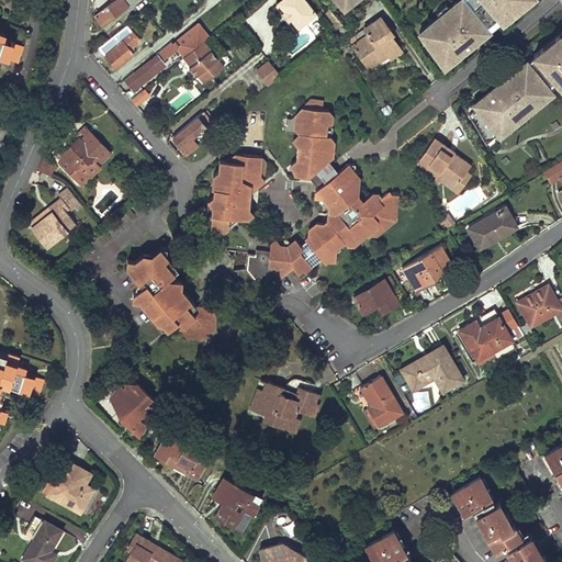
[(133,0),(115,0),(96,15),(100,21),(102,24),(133,0)]
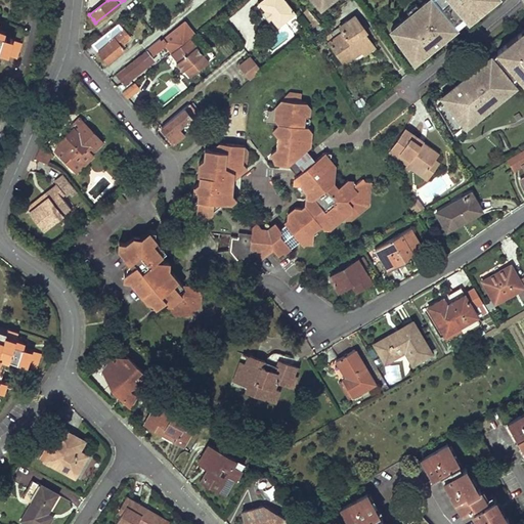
[(260,0),(259,1),(266,9),(265,10),(271,18),(272,17),(278,26),(297,11),(287,0),(260,0)]
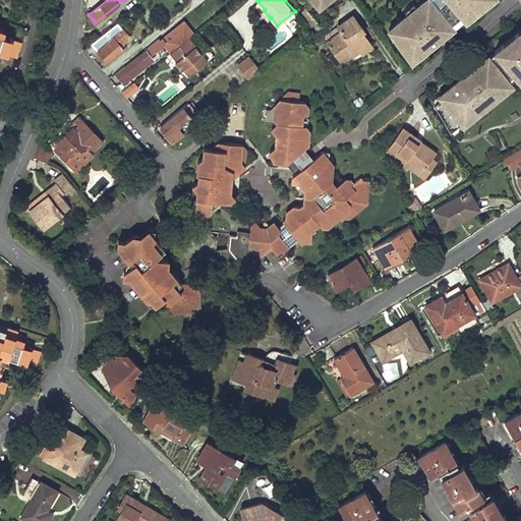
[(483,0),(425,0),(390,31),(410,60),(483,0)]
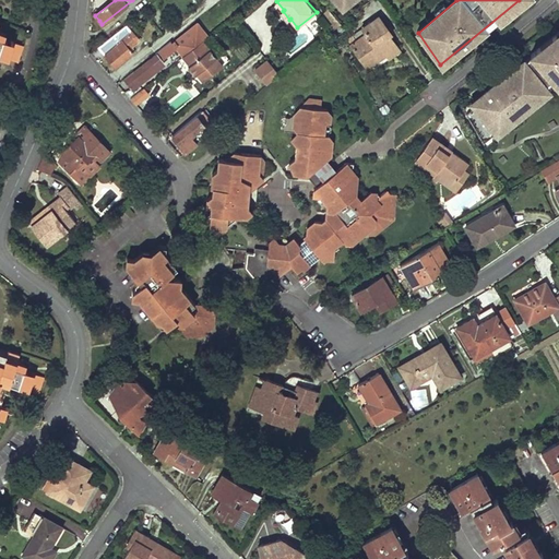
[(330,11),(324,15),(335,28),(341,24),(330,11)]
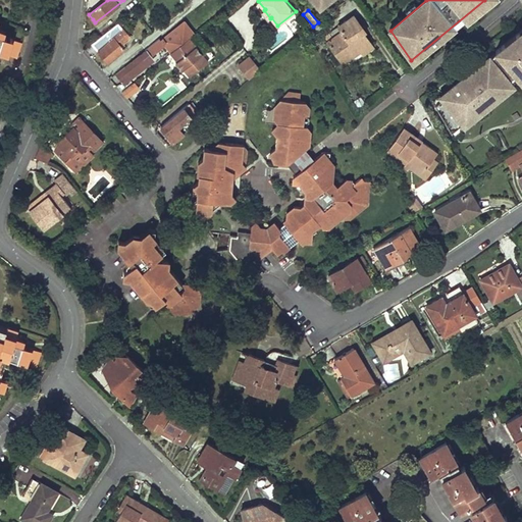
[(365,30),(354,14),(338,25),(342,31),(327,41),(334,52),(340,48),(347,59),(360,49),(363,53),(372,46),(363,32),(365,30)]
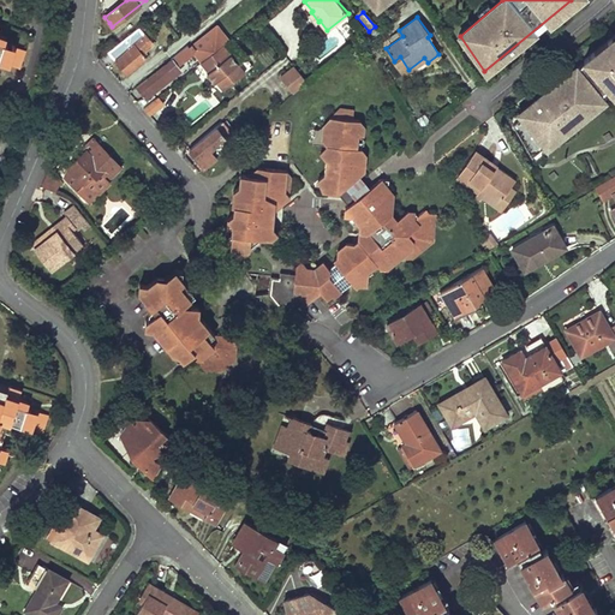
[(154,42),(139,27),(109,51),(121,65),(129,73),(147,58),(142,53),(154,42)]
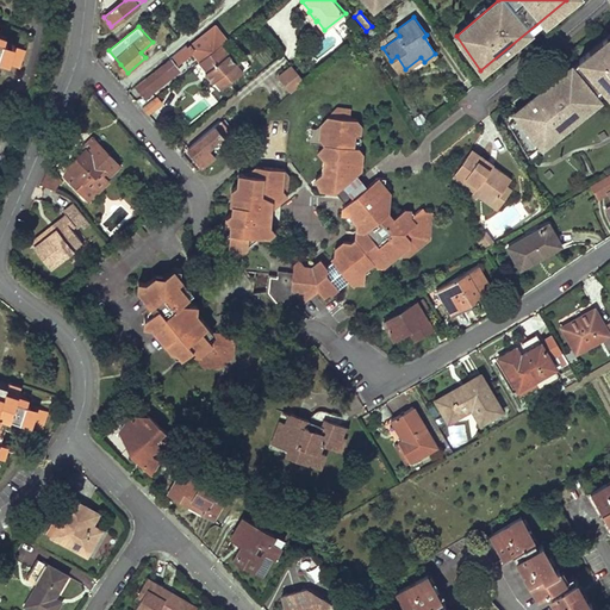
[(609,31),(509,119),(529,155),(608,93),(609,95),(609,31)]
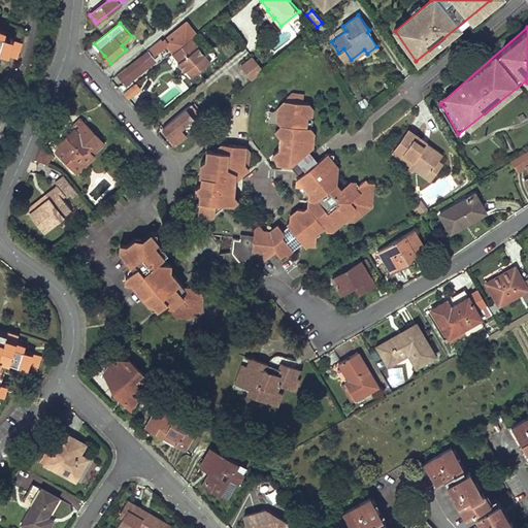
[(191,38),(186,31),(168,44),(173,53),(191,38)]
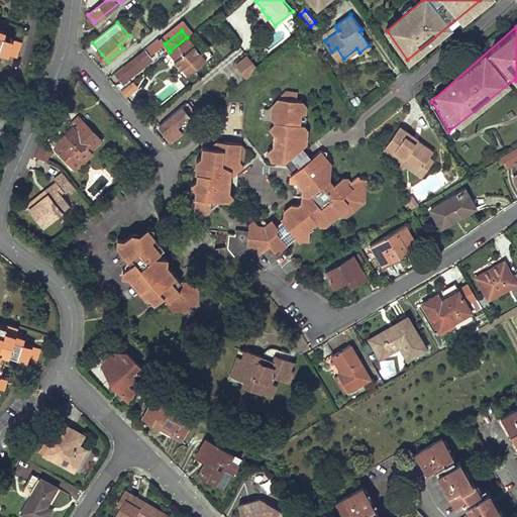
[(0,49),(15,56),(21,40),(3,34),(0,32),(0,49)]
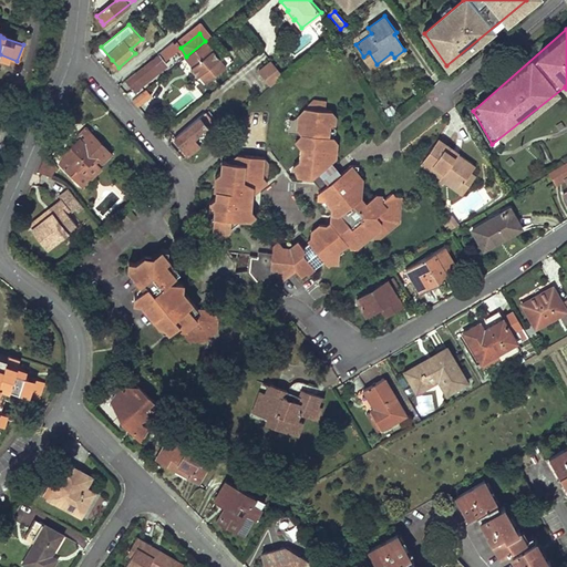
[(205,41),(186,57),(193,64),(191,66),(198,75),(199,73),(206,82),(233,61),(226,52),(213,35),(205,41)]
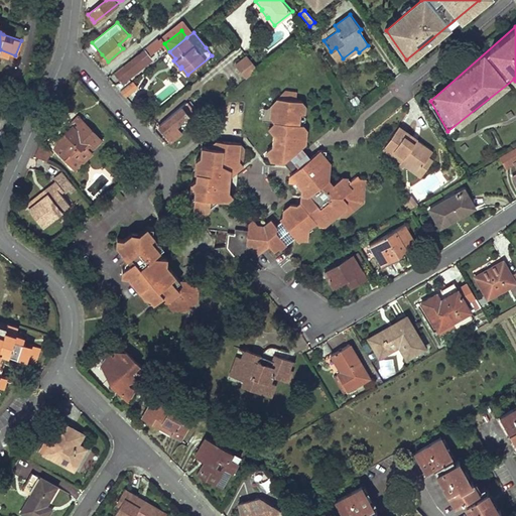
[(343,58),(336,47),(331,51),(339,61),(343,58)]
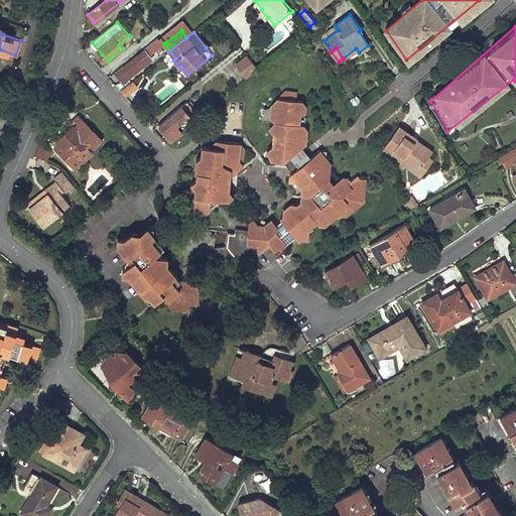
[(152,58),(145,49),(133,59),(126,66),(125,65),(116,73),(121,78),(123,80),(127,77),(129,78),(152,58)]
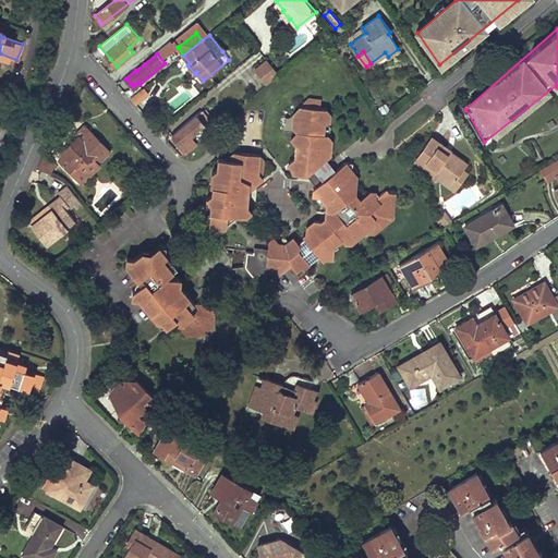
[(254,70),(266,85),(279,74),(266,60),(254,70)]
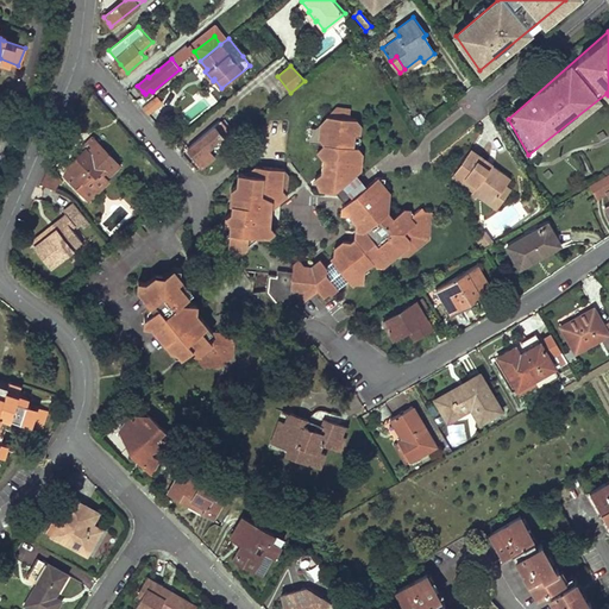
[(162,101),(157,95),(143,107),(148,113),(162,101)]
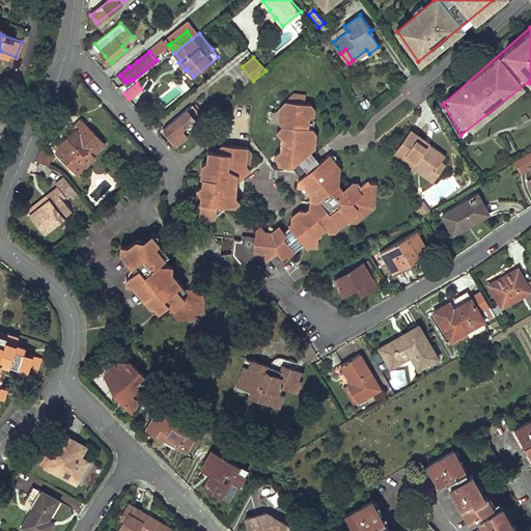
[(305,103),(305,94),(294,93),(292,102),(284,102),(284,105),(275,112),(271,113),(271,124),(284,126),(284,129),(276,134),(281,139),(285,140),(283,152),(280,152),(275,156),(279,161),(278,166),(292,168),(300,178),(298,179),(298,187),(304,187),(311,195),(309,210),(311,212),(300,219),(299,217),(291,216),(289,223),(287,225),(289,228),(284,232),(279,226),(272,231),(264,231),(258,236),(242,234),(241,240),(234,239),(232,254),(239,262),(251,263),(258,257),(263,262),(276,252),(282,259),(286,255),(287,257),(303,245),(306,249),(309,247),(316,248),(317,240),(315,236),(326,228),(328,231),(335,232),(336,225),(340,222),(358,221),(375,207),(374,201),(368,199),(367,198),(375,191),(376,184),(369,183),(367,180),(360,186),(357,182),(352,182),(342,189),(338,184),(339,175),(334,170),(339,166),(335,161),(335,155),(329,155),(319,162),(311,151),(314,148),(310,143),(310,136),(315,132),(311,128),(308,127),(309,113),(314,109),(309,103),(305,103)]
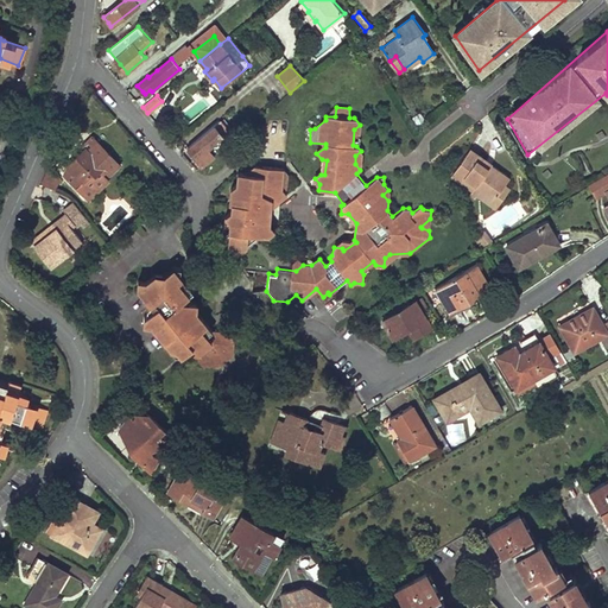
[(236,134),(225,118),(215,126),(214,125),(197,139),(187,147),(195,156),(201,164),(228,141),(236,134)]
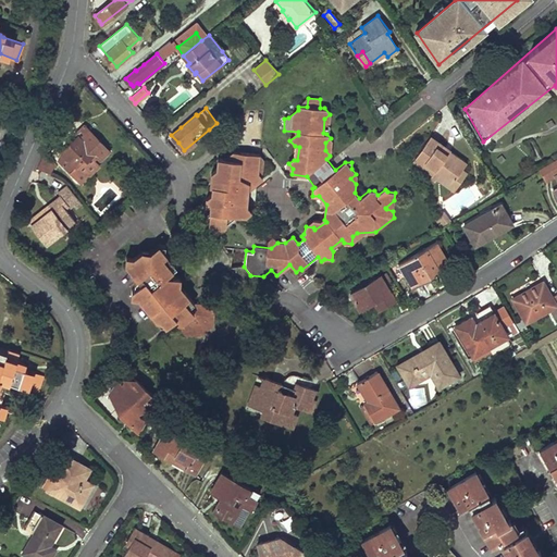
[(93,133),(89,130),(81,137),(84,141),(93,133)]
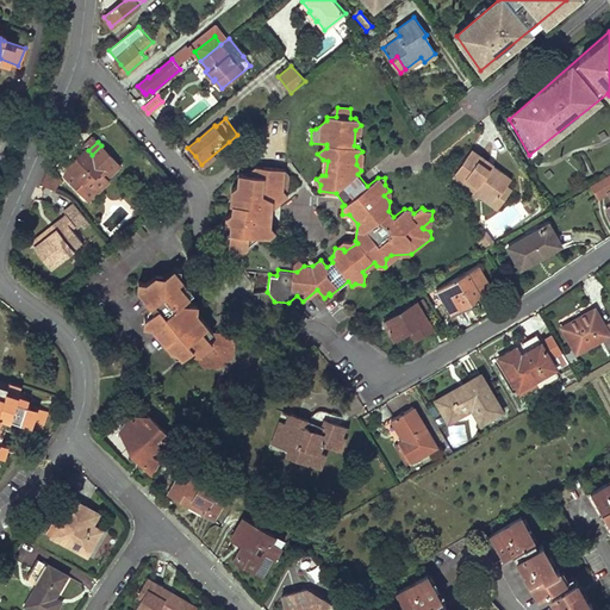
[(119,166),(101,145),(92,155),(88,150),(86,148),(74,159),(67,165),(76,175),(70,180),(81,193),(88,186),(83,180),(88,175),(91,178),(103,167),(106,170),(110,174),(119,166)]
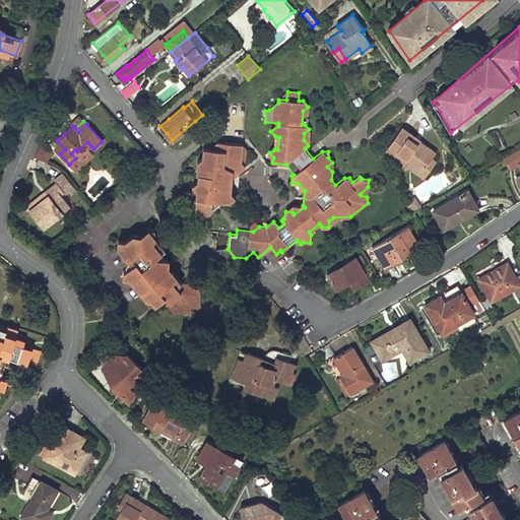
[(420,139),(402,127),(399,131),(417,143),(419,140),(420,139)]
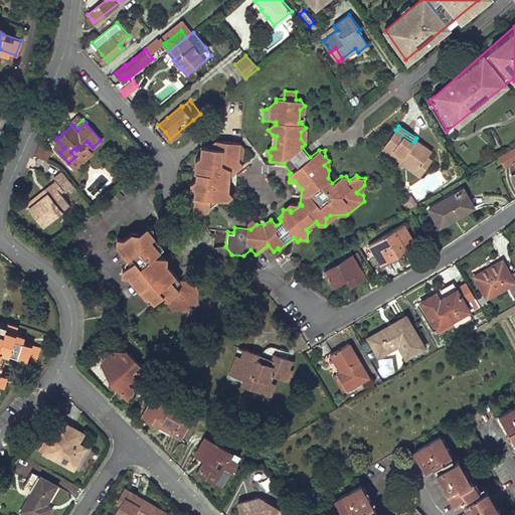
[(491,148),(498,141),(487,129),(480,136),(491,148)]
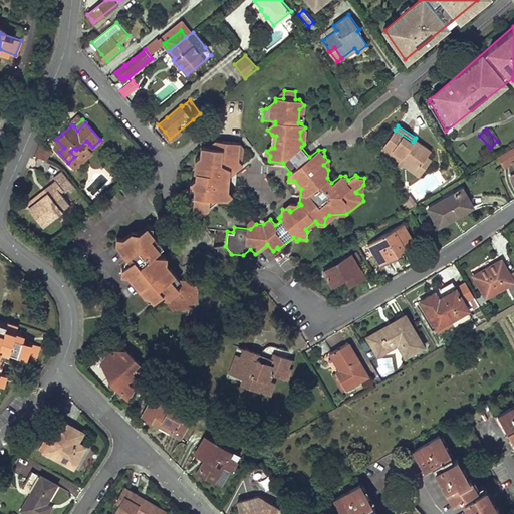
[(413,142),(395,130),(381,149),(400,161),(399,163),(402,165),(403,163),(407,158),(420,167),(428,155),(431,150),(415,139),(413,142)]
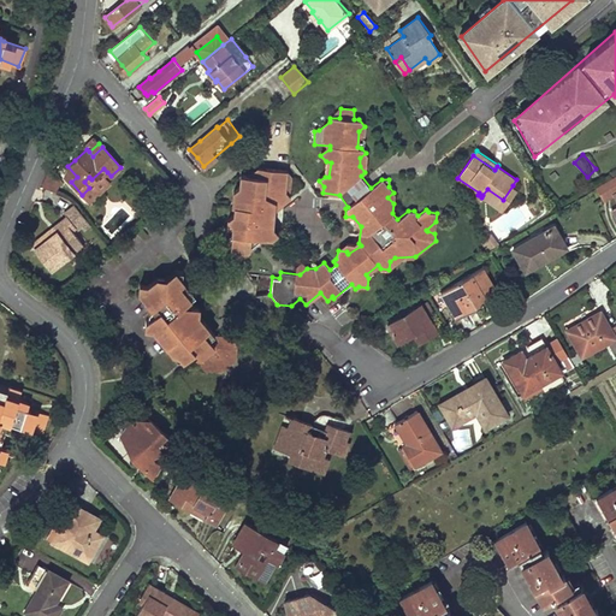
[(267,169),(259,167),(249,175),(266,177),(267,169)]
